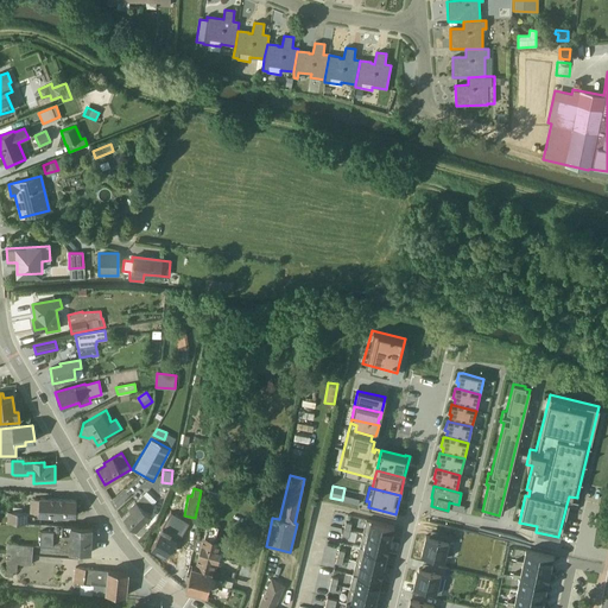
[(343,492),(343,502),(359,502),(359,491),(343,492)]
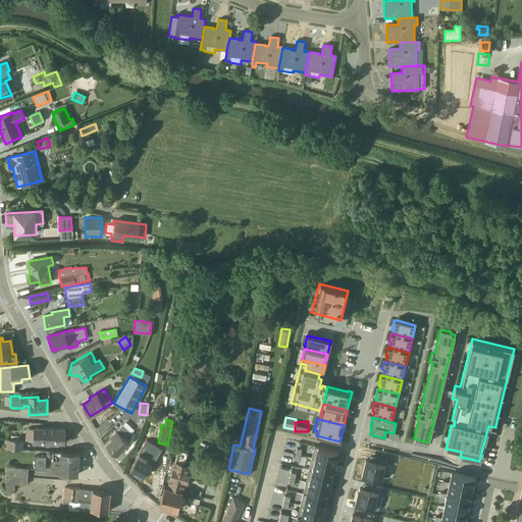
[(194,425),(178,422),(176,429),(192,432),(194,425)]
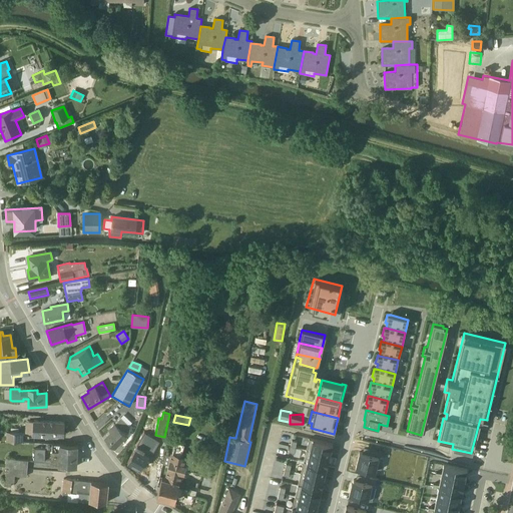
[(129,424),(121,416),(114,424),(113,423),(107,429),(109,432),(104,438),(113,447),(126,435),(122,432),(129,424)]
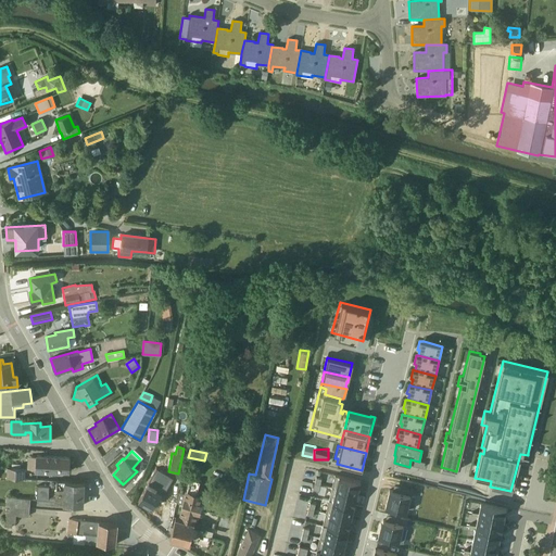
[(35,470),(35,472),(58,475),(59,471),(67,471),(68,457),(36,456),(36,457),(27,457),(26,469),(35,470)]
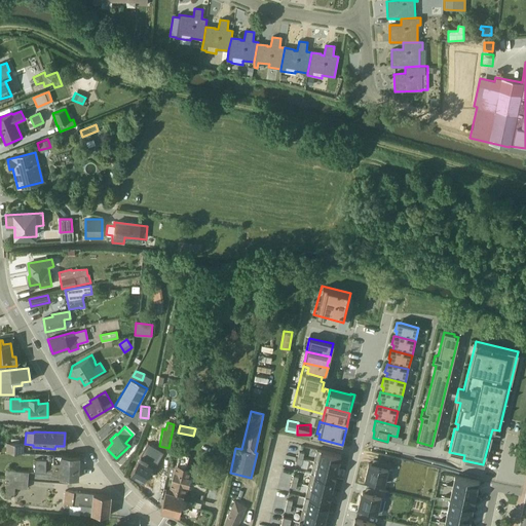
[(5,452),(23,453),(24,444),(20,443),(20,440),(10,439),(10,443),(5,443),(5,444),(4,444),(4,447),(5,447),(5,452)]
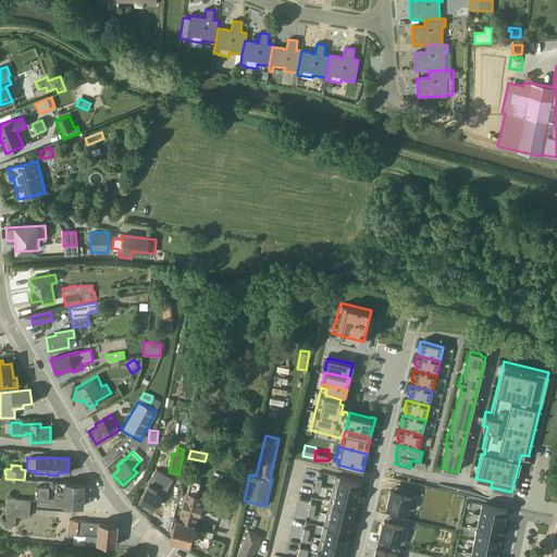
[(163,478),(155,473),(138,502),(148,507),(151,509),(161,493),(157,491),(163,478)]
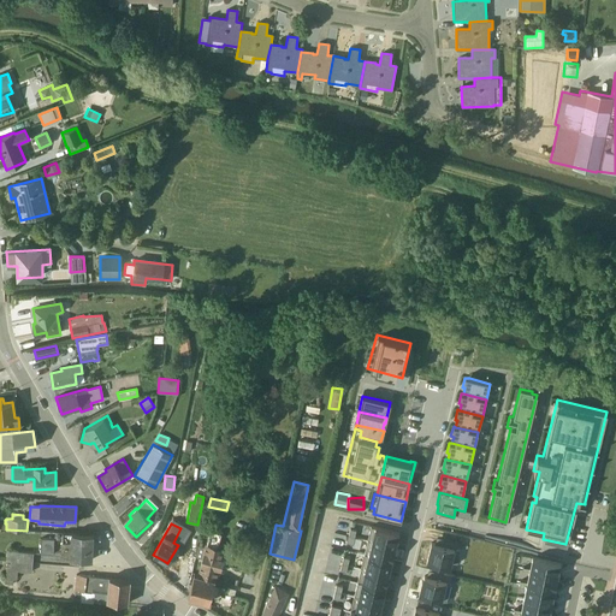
[(398,533),(371,526),(367,540),(395,548),(398,533)]
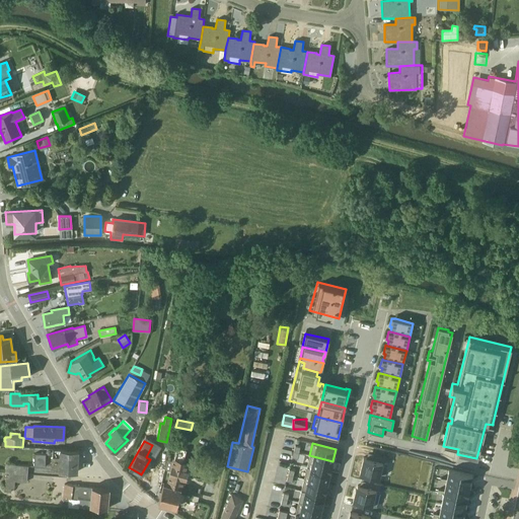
[(190,472),(188,470),(193,472),(195,466),(189,464),(189,462),(182,461),(186,450),(176,447),(173,458),(172,458),(171,461),(166,460),(164,469),(169,470),(165,484),(163,484),(158,503),(175,508),(180,488),(183,487),(187,475),(189,475),(190,472)]
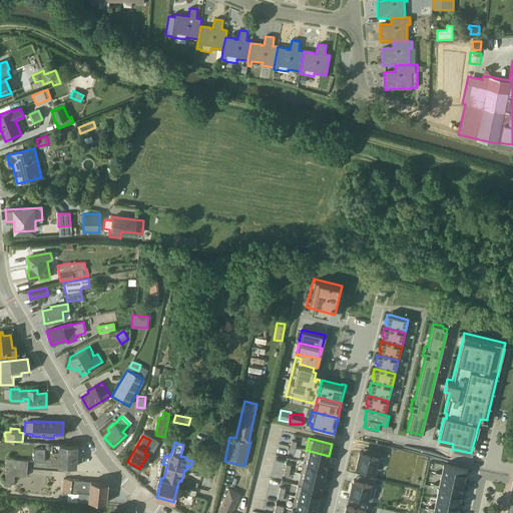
[(51,444),(50,465),(75,466),(76,445),(51,444)]
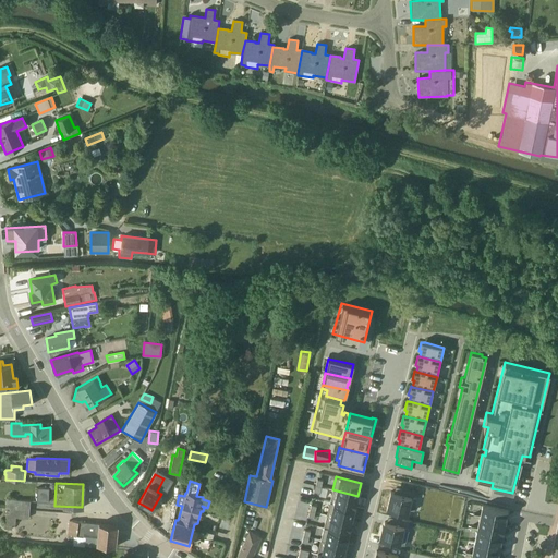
[(48,488),(37,487),(36,501),(48,502),(48,488)]
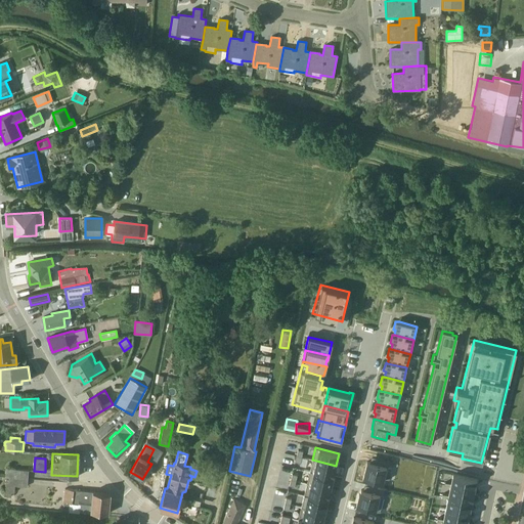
[(312,460),(309,472),(332,477),(336,466),(312,460)]
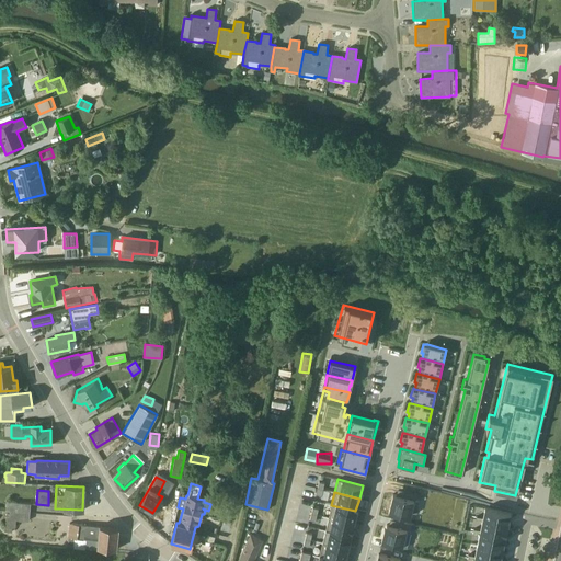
[(418,500),(392,494),(387,514),(409,519),(411,507),(415,507),(418,500)]
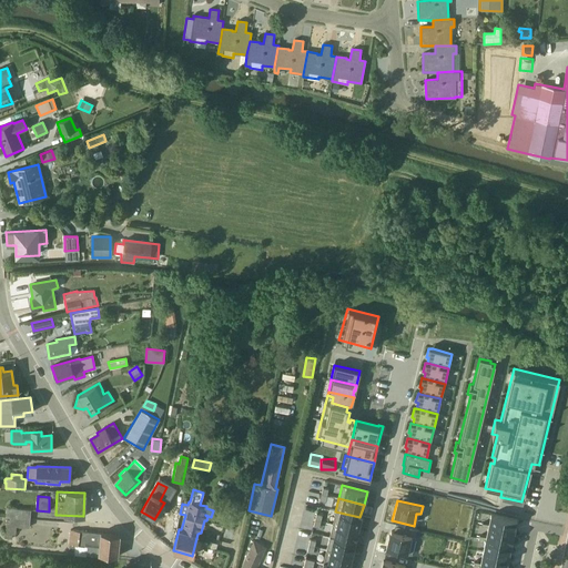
[(6,507),(4,517),(30,519),(30,509),(6,507)]
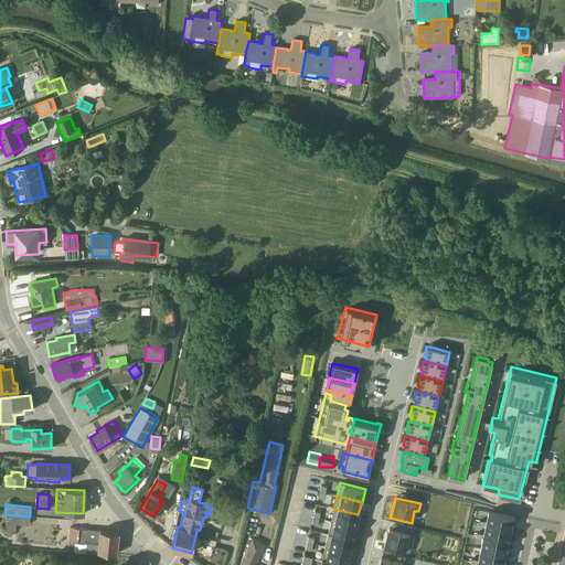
[(333,509),(330,521),(355,526),(358,514),(333,509)]
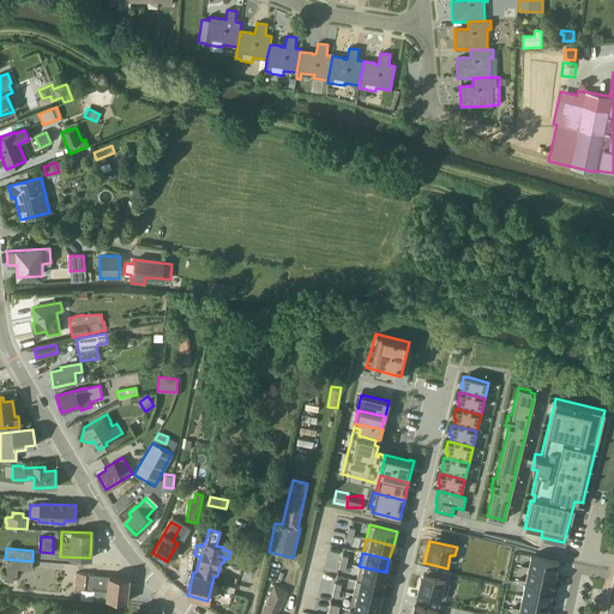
[(530,554),(527,567),(554,575),(555,575),(558,560),(530,554)]
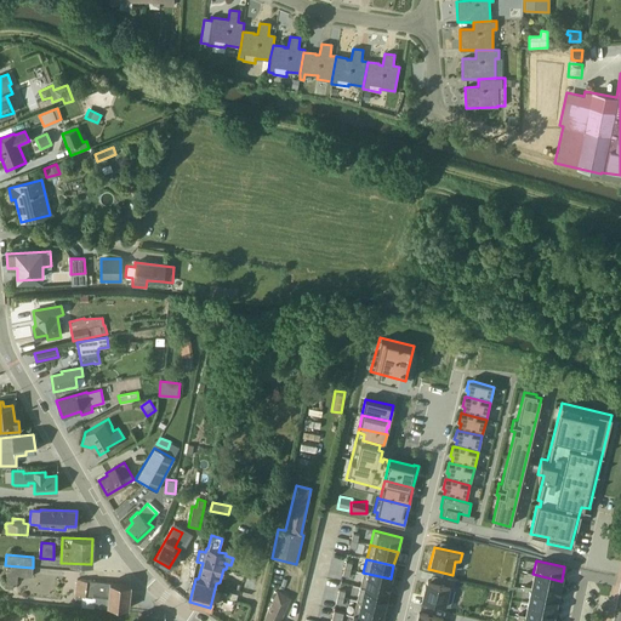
[(5,584),(5,590),(12,590),(13,584),(16,585),(17,575),(32,576),(33,568),(10,567),(10,571),(7,571),(6,584),(5,584)]
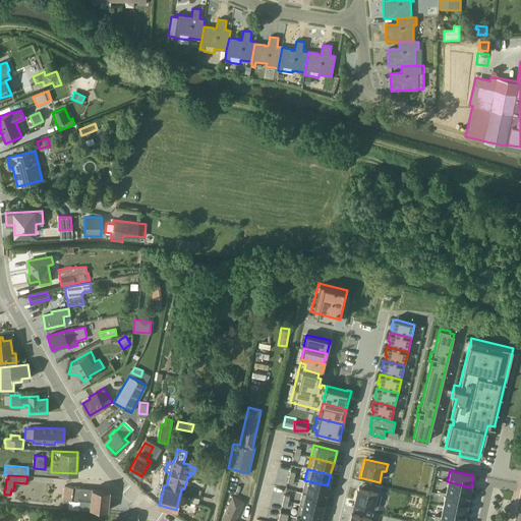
[(304,480),(301,493),(325,499),(328,485),(304,480)]
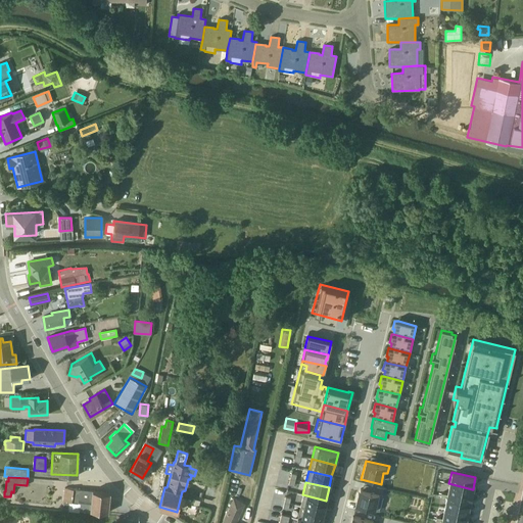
[(448,483),(446,495),(470,501),(472,489),(448,483)]
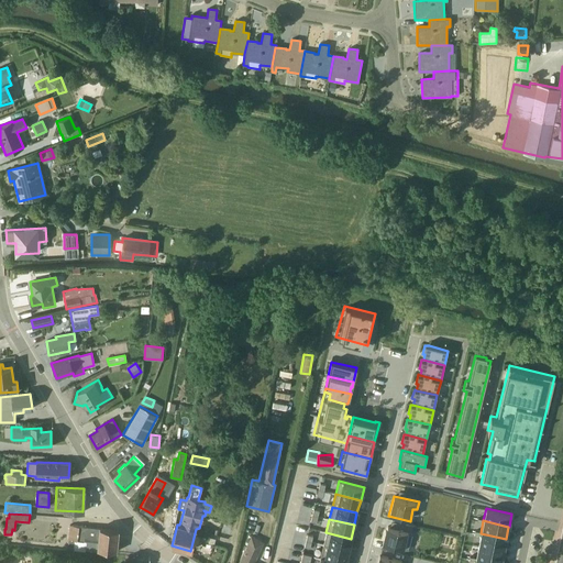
[(118,530),(68,525),(67,540),(67,547),(74,547),(74,548),(116,552),(118,530)]
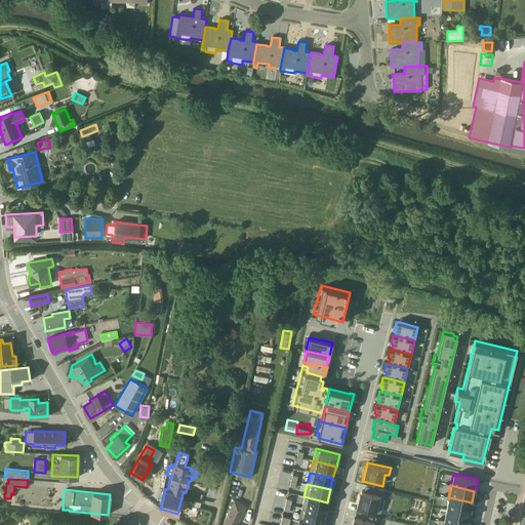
[(380,512),(384,496),(361,490),(360,495),(359,495),(356,507),(380,512)]
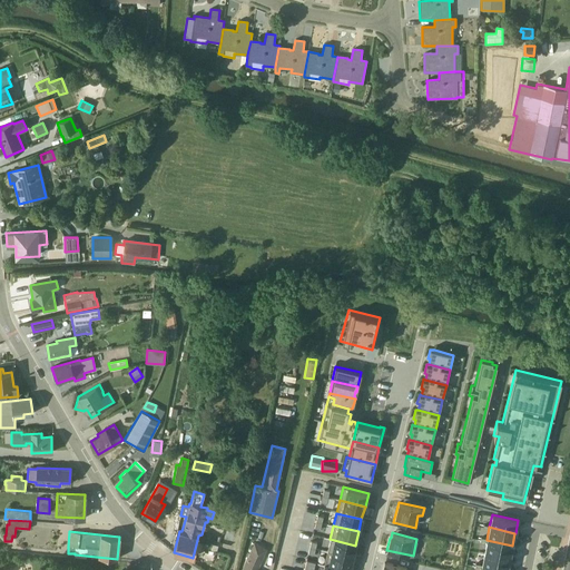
[(355,546),(330,539),(327,551),(352,559),(355,546)]
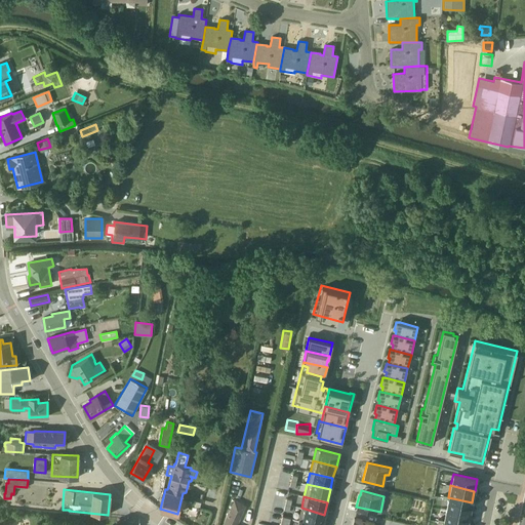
[(448,497),(445,510),(470,515),(472,502),(448,497)]
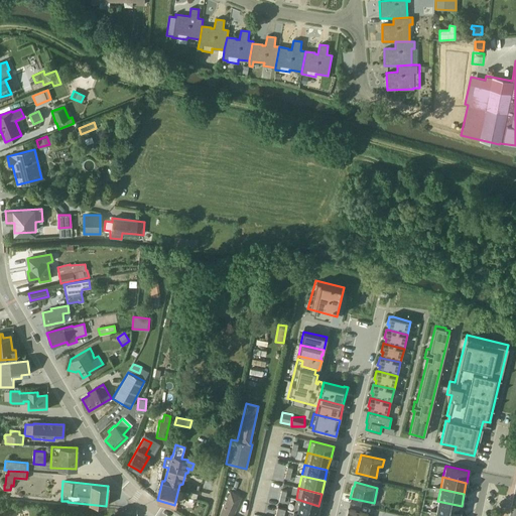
[(232,515),(241,497),(230,491),(218,515),(232,515)]
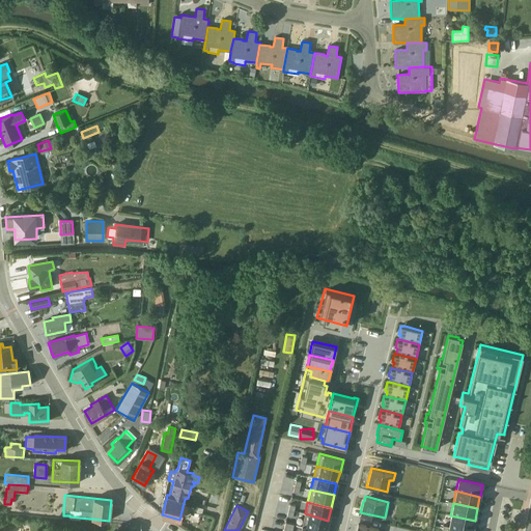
[(325,530),(328,521),(305,513),(302,526),(322,530),(325,530)]
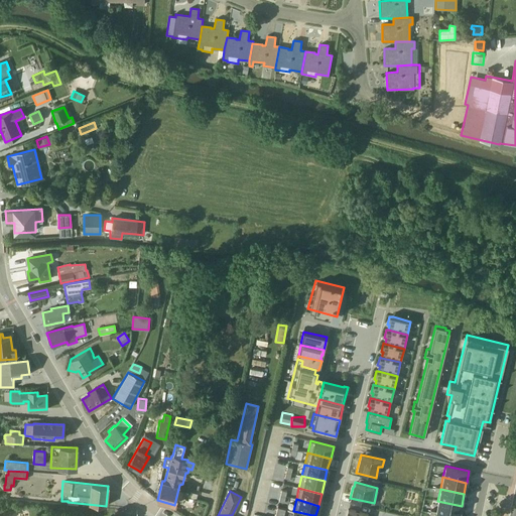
[(459,515),(462,506),(437,501),(435,513),(449,515),(459,515)]
